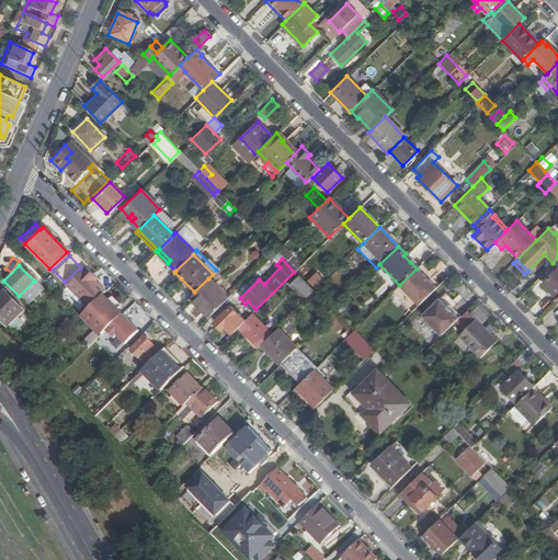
[(100,295),(104,290),(93,280),(90,276),(92,274),(84,266),(65,285),(83,304),(88,307),(100,295)]
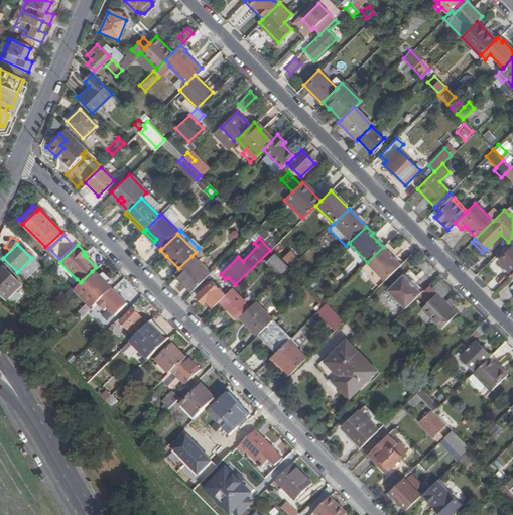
[(367,262),(385,281),(401,265),(394,259),(392,261),(389,257),(391,255),(383,247),(367,262)]
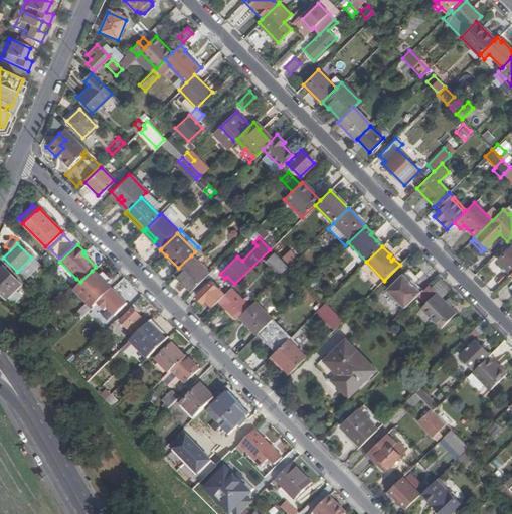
[(289,264),(297,257),(289,248),(282,255),(289,264)]
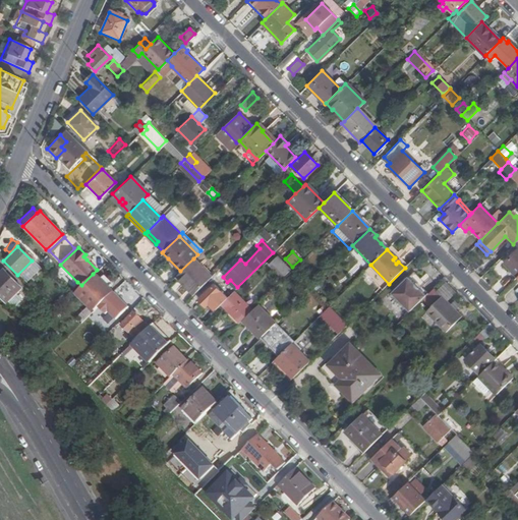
[(290,268),(276,254),(269,262),(282,275),(290,268)]
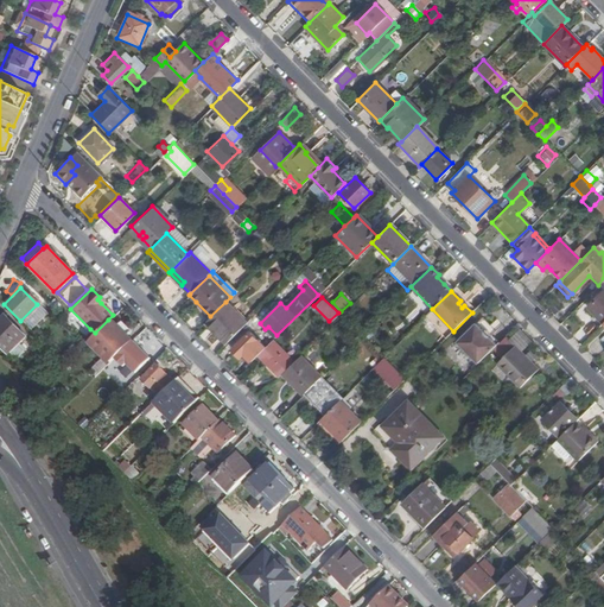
[(192,305),(207,320),(210,316),(196,302),(192,305)]
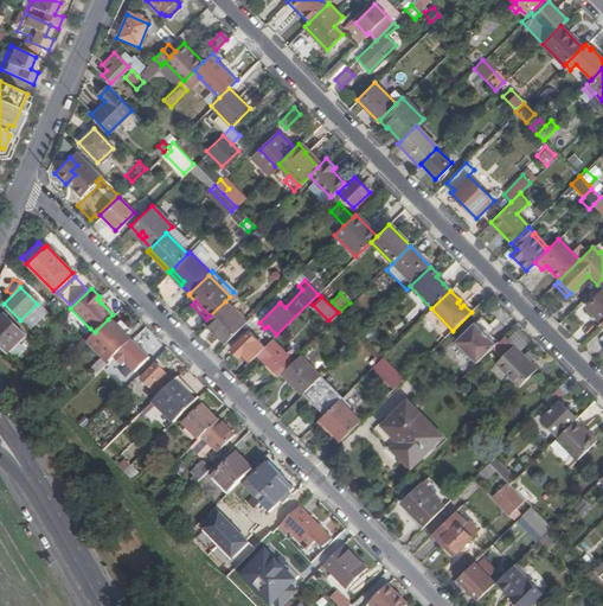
[(205,320),(225,342),(245,323),(225,301),(210,316),(206,319),(205,320)]
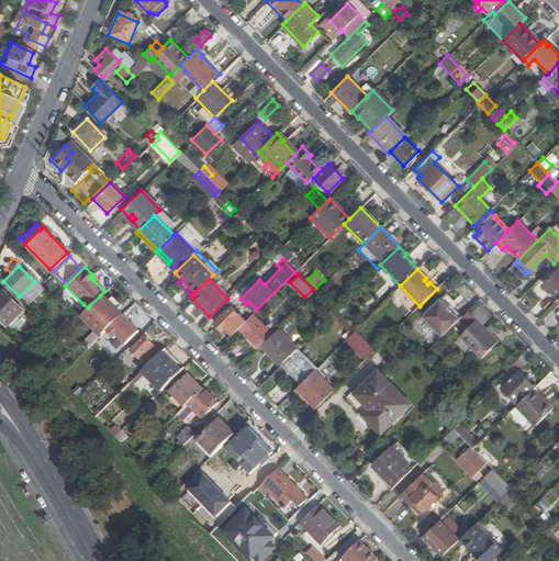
[(2,291),(0,293),(0,323),(4,327),(21,311),(2,291)]
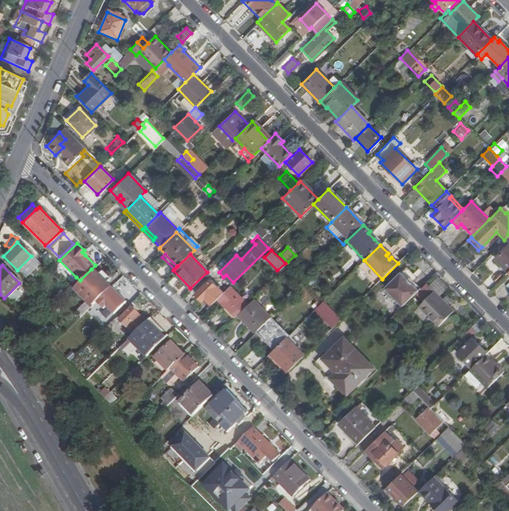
[(105,283),(91,269),(80,280),(74,286),(79,292),(82,290),(89,298),(93,302),(109,287),(105,283)]
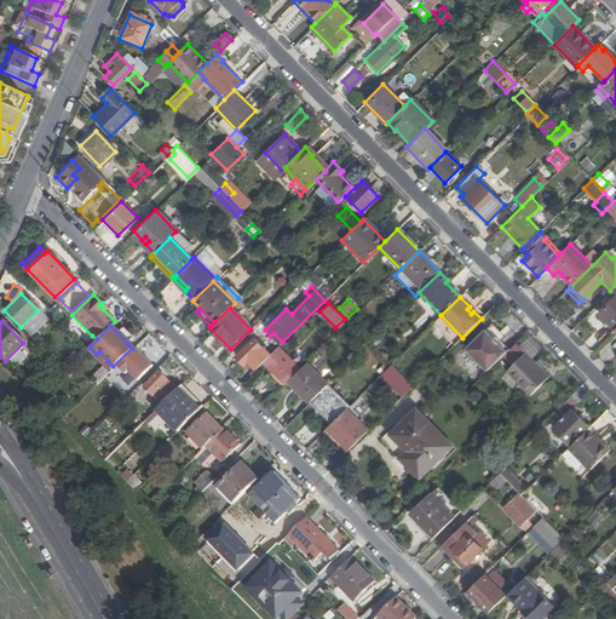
[(500,355),(505,350),(498,343),(491,337),(484,331),(466,349),(485,370),(500,355)]
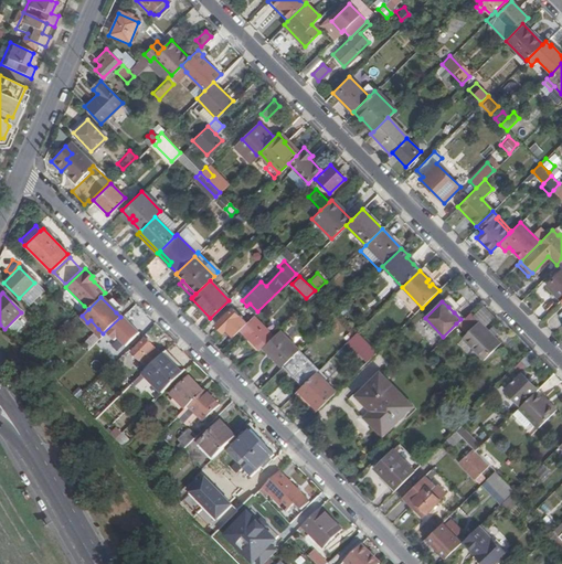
[(88,309),(84,306),(77,312),(82,316),(88,309)]
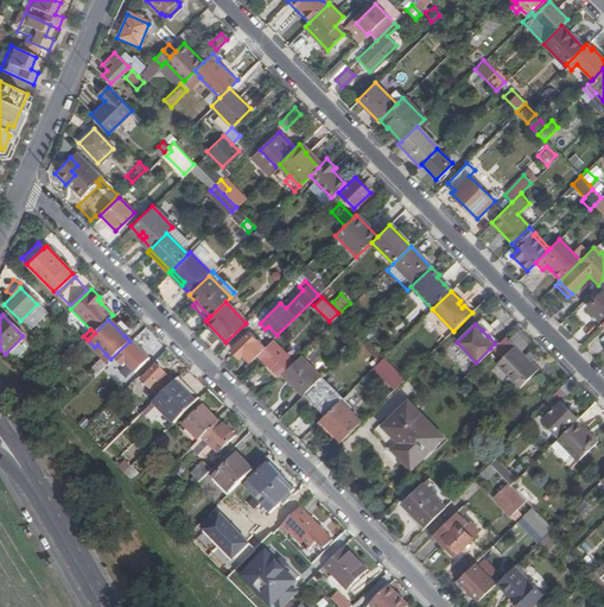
[(242,352),(250,360),(264,348),(248,332),(230,348),(239,355),(242,352)]
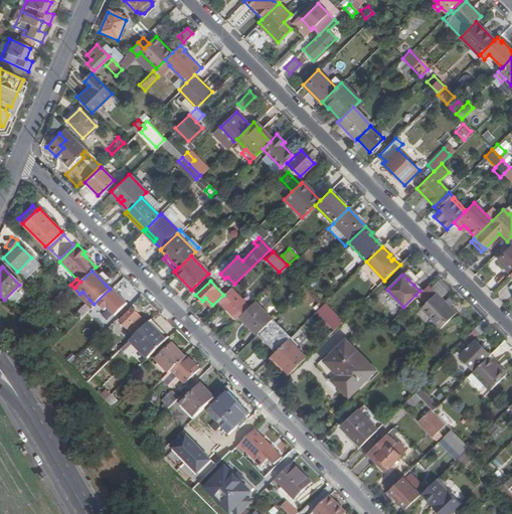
[(454,312),(427,285),(419,291),(415,295),(423,303),(419,307),(439,327),(454,312)]
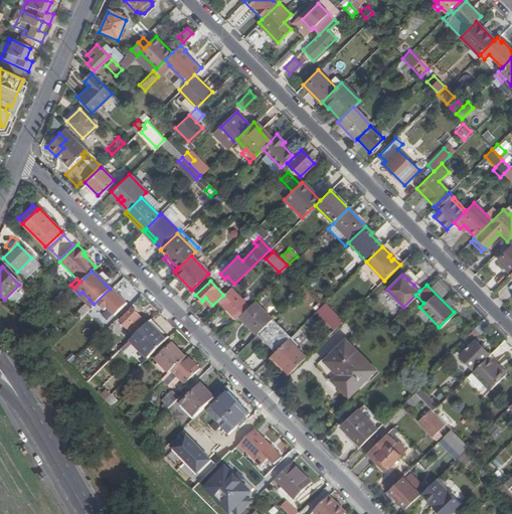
[(82,292),(79,294),(88,302),(90,300),(82,292)]
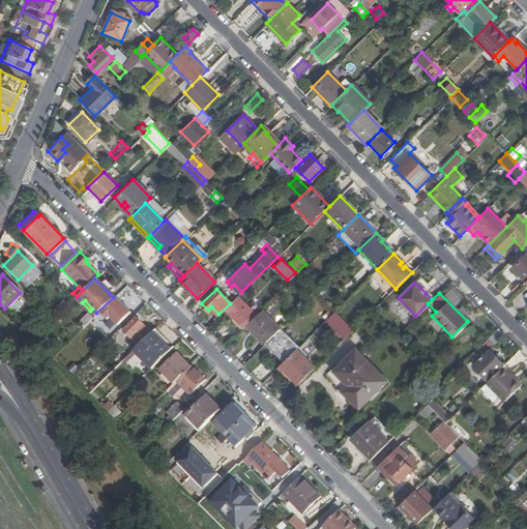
[(125,307),(113,320),(119,327),(132,315),(125,307)]
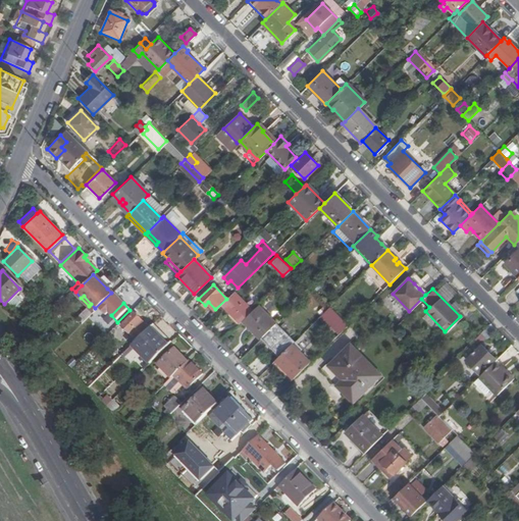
[(222,323),(229,330),(239,322),(242,319),(227,306),(213,319),(219,326),(222,323)]
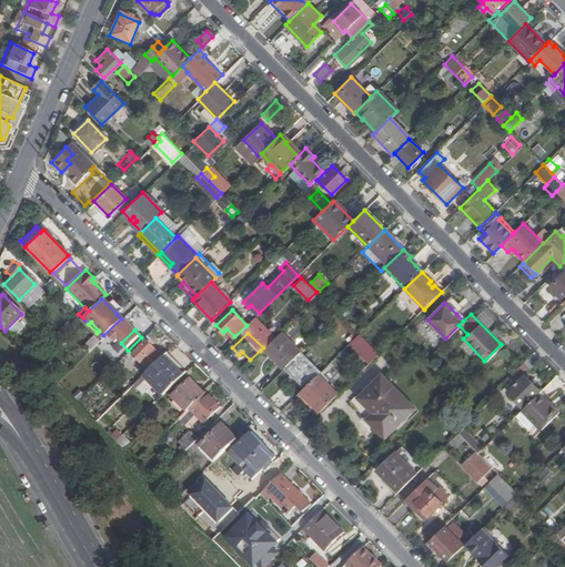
[(81,345),(88,351),(98,341),(92,334),(81,345)]
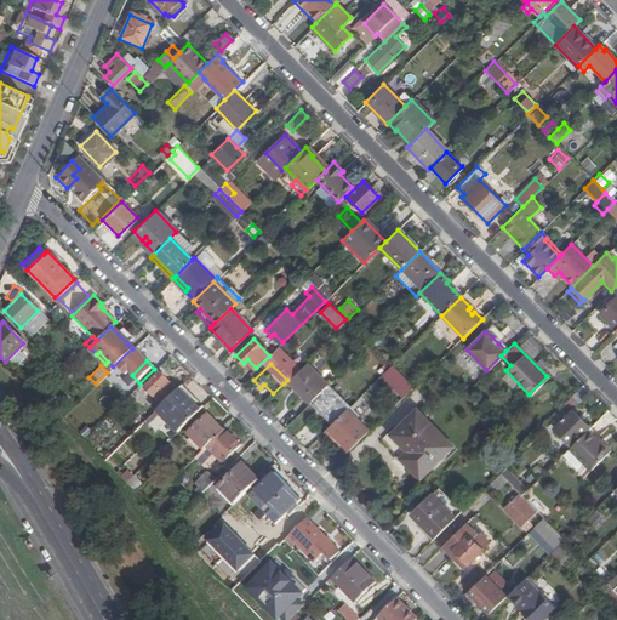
[(284,384),(304,405),(310,400),(324,387),(302,365),(287,380),(284,384)]
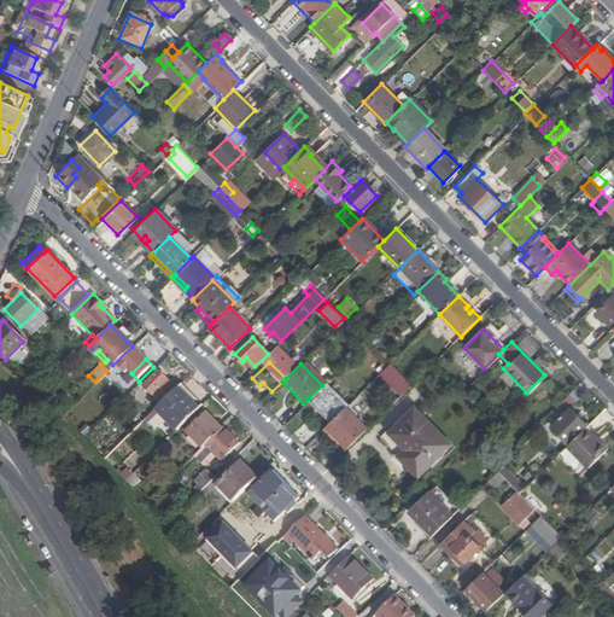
[(380,373),(401,395),(411,385),(403,377),(397,371),(390,364),(380,373)]
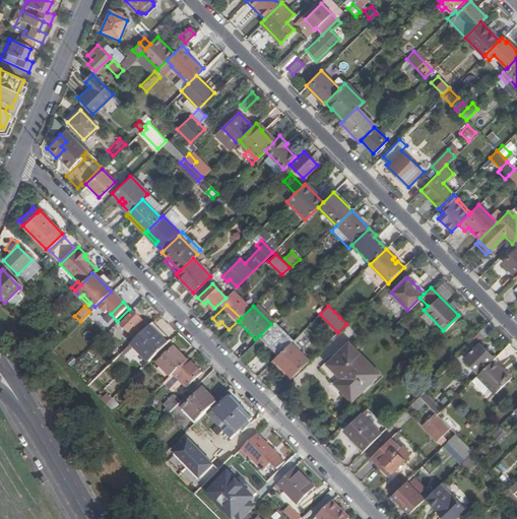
[(121,324),(135,338),(147,326),(133,312),(121,324)]
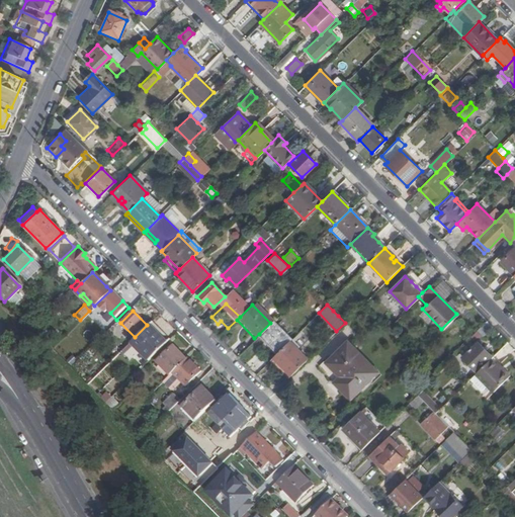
[(169,338),(152,320),(148,324),(165,342),(169,338)]
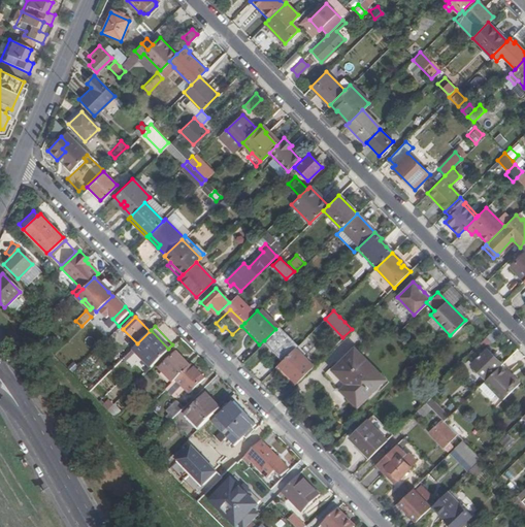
[(264,340),(283,359),(297,346),(277,327),(275,329),(264,340)]
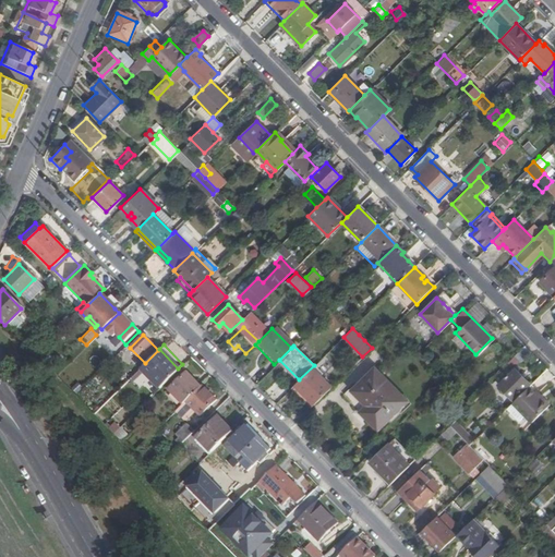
[(519,363),(530,352),(523,346),(513,356),(519,363)]
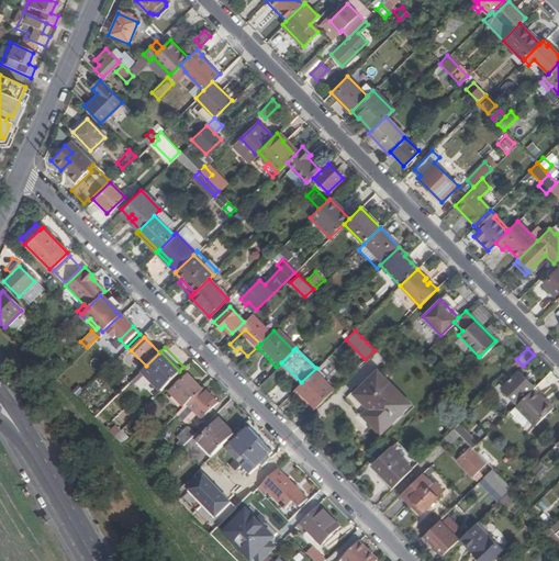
[(179,371),(160,351),(159,352),(146,366),(142,370),(145,373),(160,390),(179,371)]
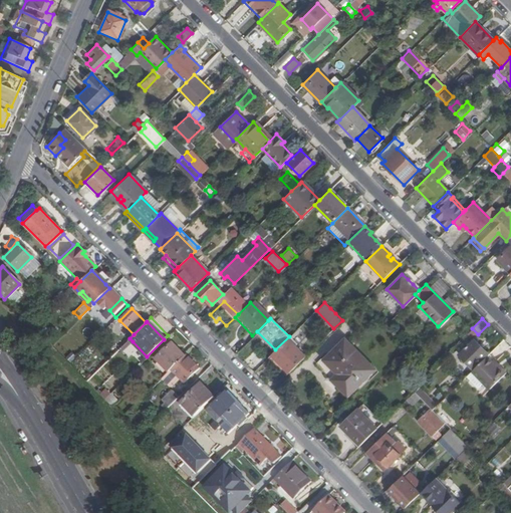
[(47,332),(38,323),(33,328),(42,337),(47,332)]
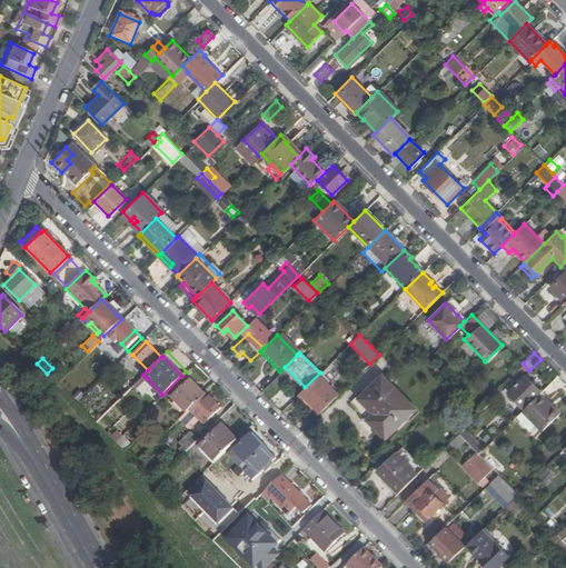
[(126,382),(130,387),(131,386),(144,375),(139,369),(126,382)]
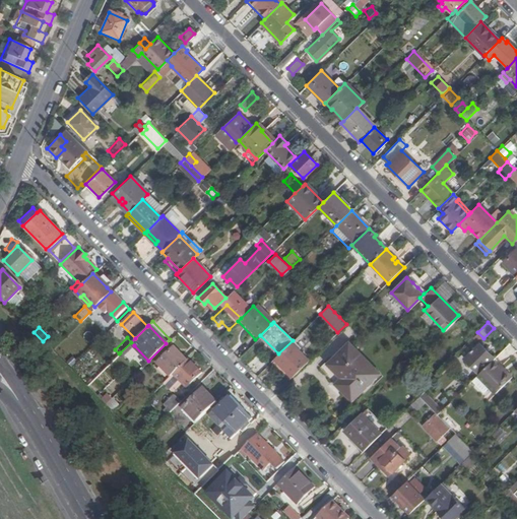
[(273,360),(291,377),(310,359),(293,340),(278,353),(278,354),(273,360)]
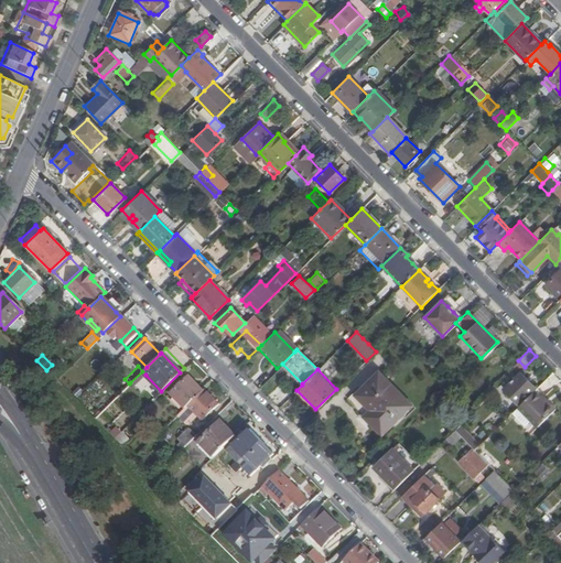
[(133,387),(146,375),(142,371),(130,382),(133,387)]
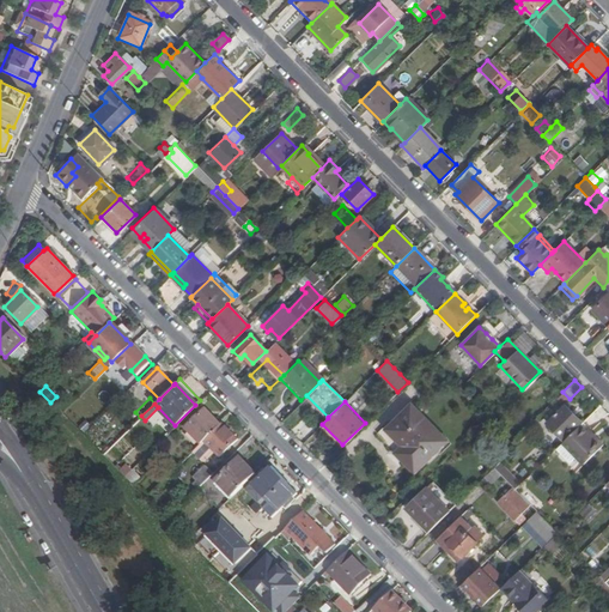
[(445,440),(409,404),(384,429),(403,449),(397,456),(413,473),(445,440)]
